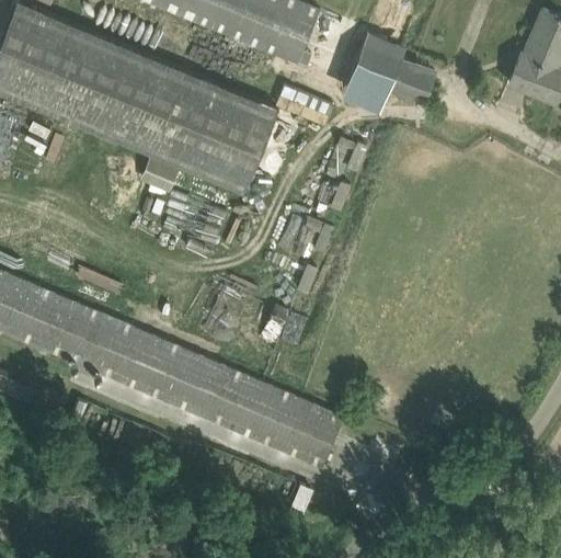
[(138,0),(297,66),(320,11),(294,0),(138,0)]
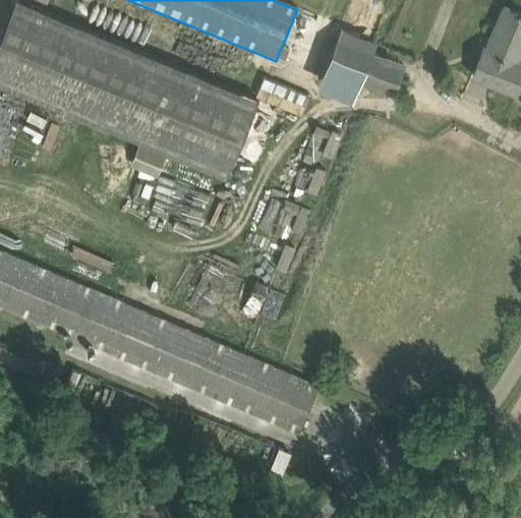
[(0,38),(0,83),(168,154),(227,178),(258,102),(15,1),(0,38)]
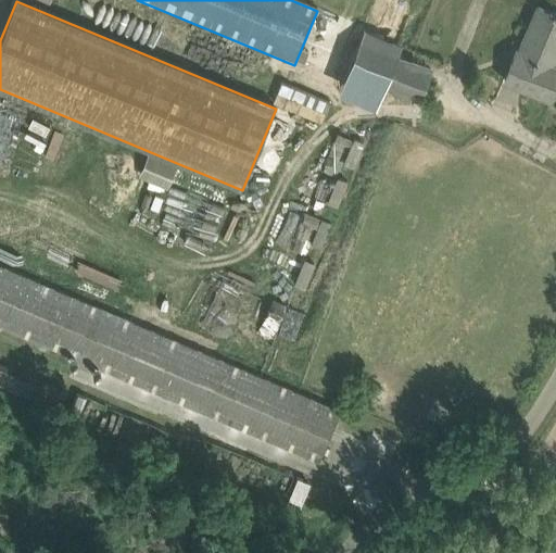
[(540,10),(507,82),(552,101),(555,90),(555,70),(550,67),(555,54),(555,14),(554,13),(553,15),(540,10)]
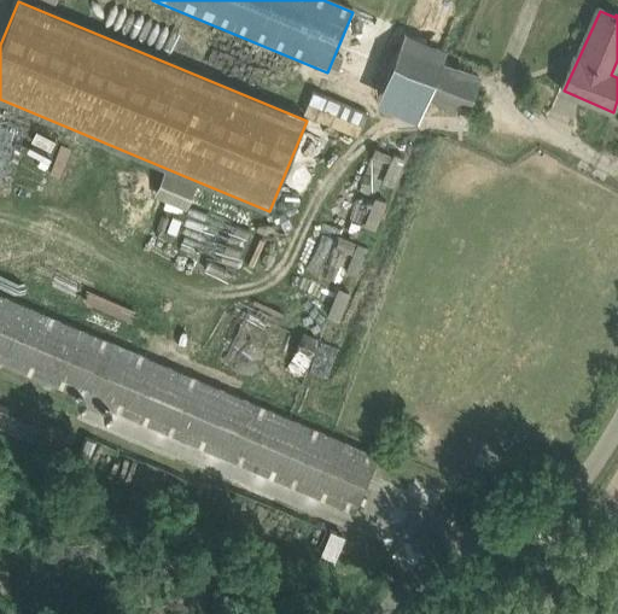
[(401,45),(385,82),(427,99),(442,62),(401,45)]
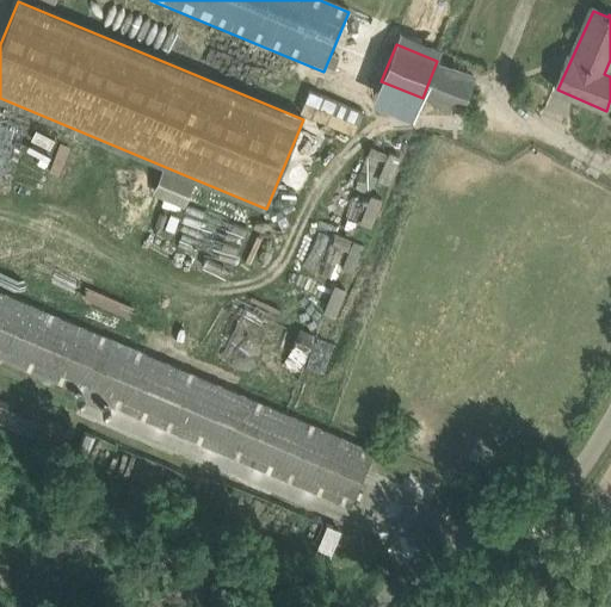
[(468,107),(479,78),(437,63),(426,93),(468,107)]
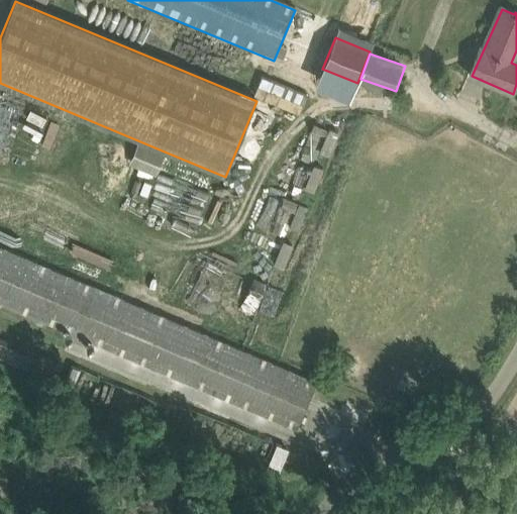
[(26,120),(42,128),(46,120),(31,112),(26,120)]
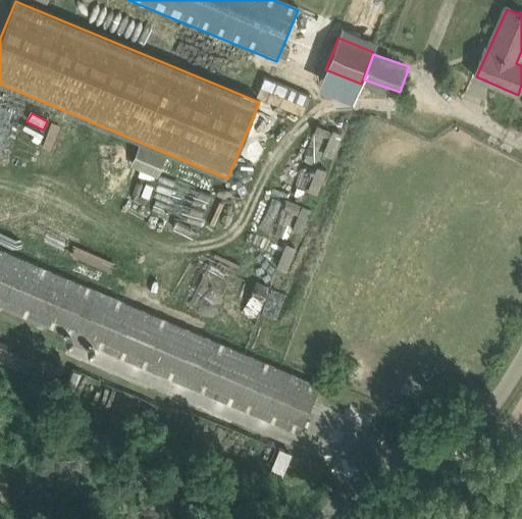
[(307,163),(318,164),(319,154),(335,156),(337,131),(311,128),(307,163)]
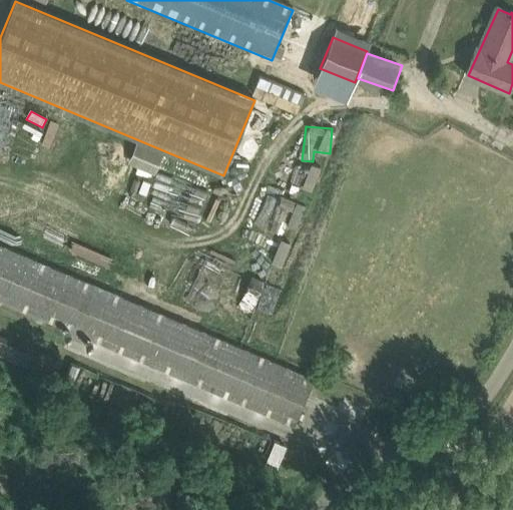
[(137,142),(128,163),(155,174),(164,153),(137,142)]
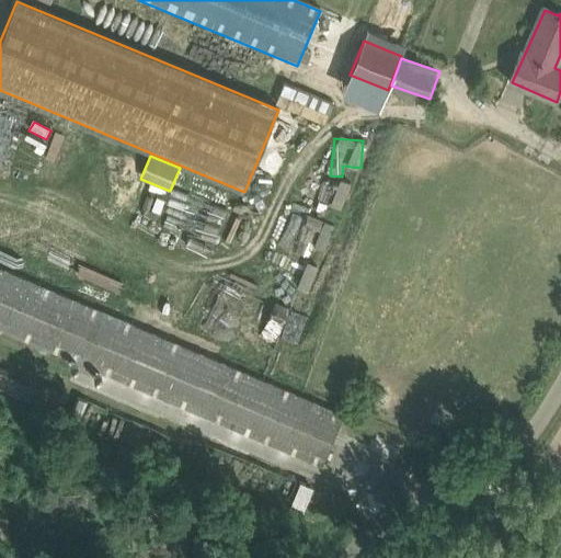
[(313,205),(341,213),(350,185),(321,178),(313,205)]
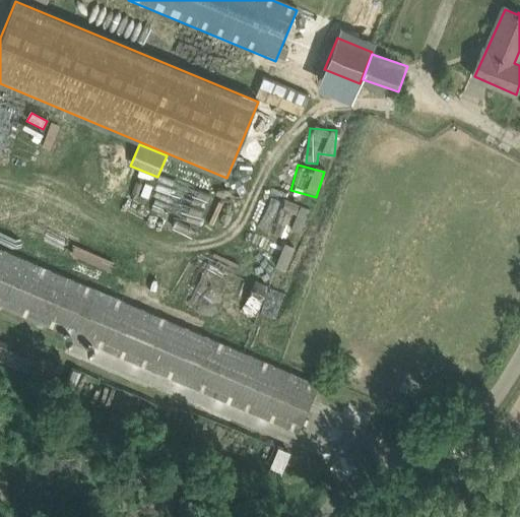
[(274,222),(300,233),(310,209),(284,198),(274,222)]
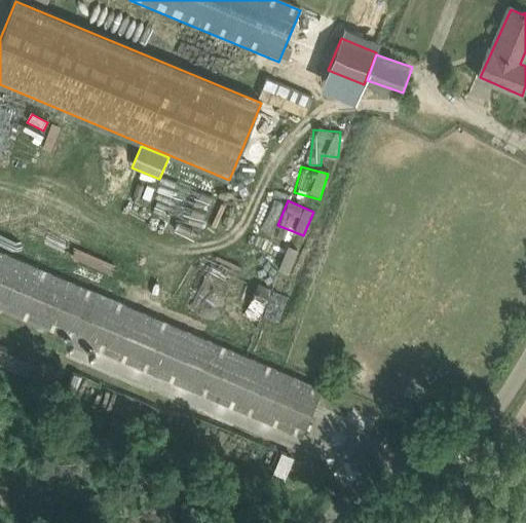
[(0,308),(302,438),(323,390),(0,253),(0,308)]
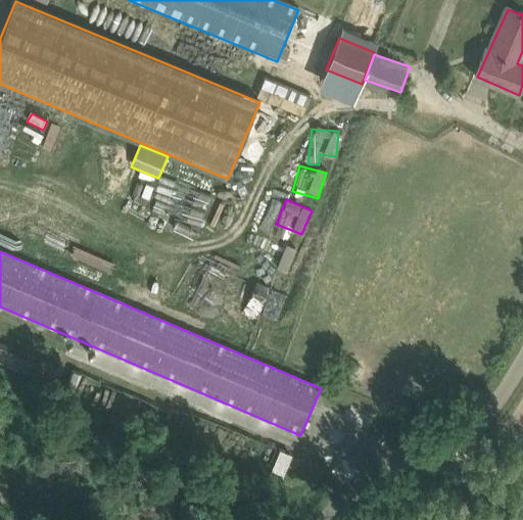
[(272,471),(284,476),(292,456),(280,451),(272,471)]
